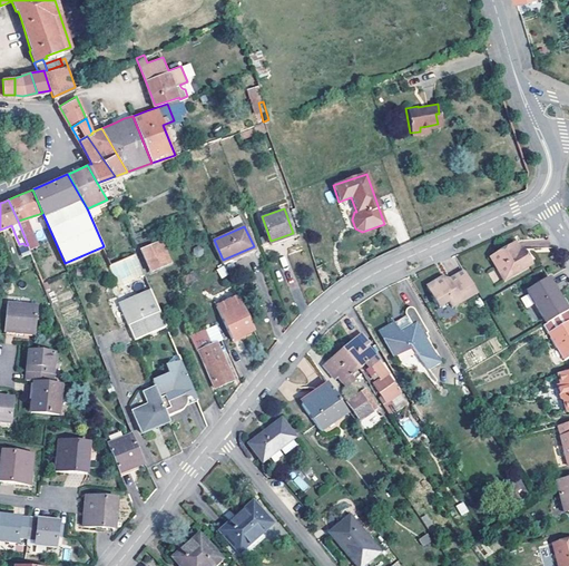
[(23,233),(29,247),(38,244),(32,230),(23,233)]
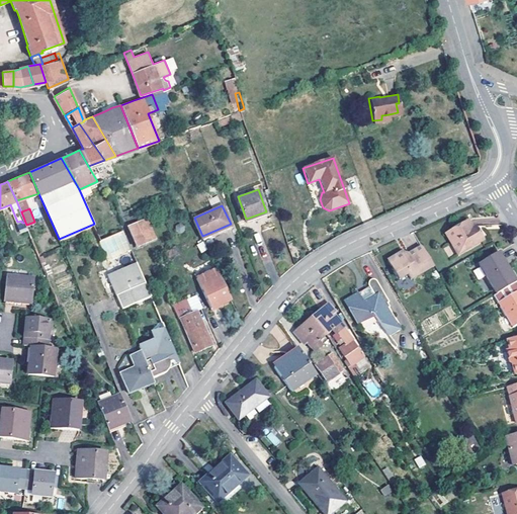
[(148,217),(130,224),(139,245),(157,237),(148,217)]
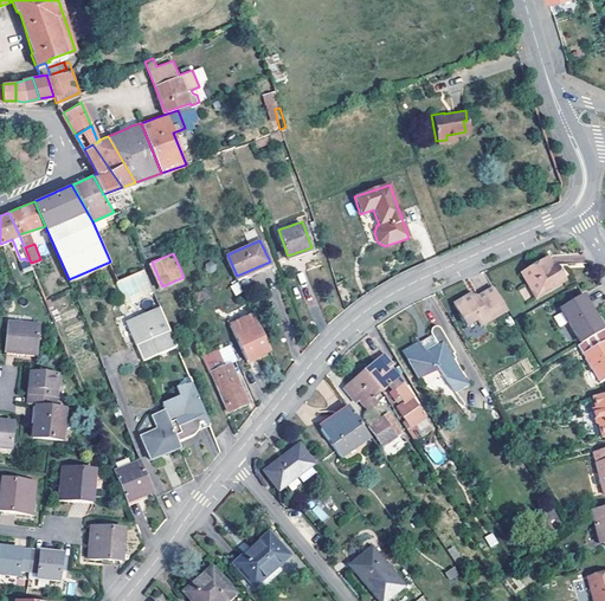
[(521,273),(534,297),(564,280),(558,269),(553,271),(552,269),(551,266),(546,258),(521,273)]
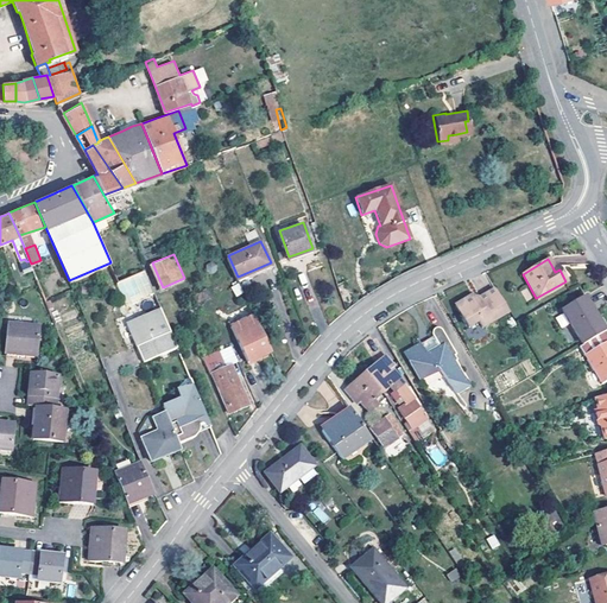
[(122,298),(152,291),(145,267),(117,274),(122,298)]
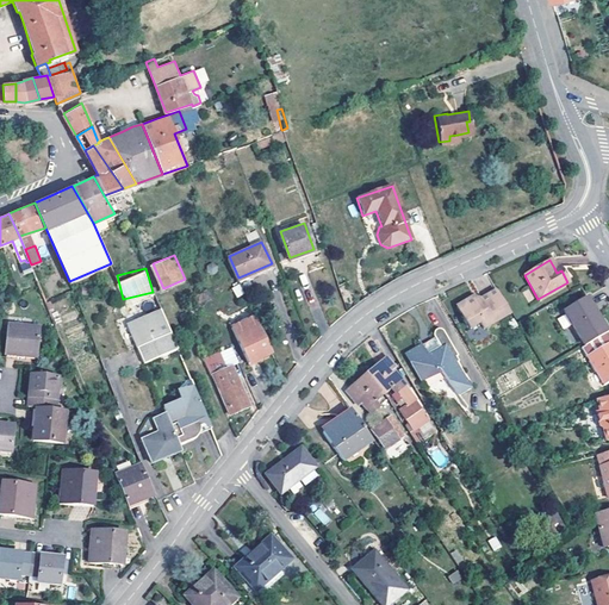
[(509,312),(496,288),(476,300),(472,295),(457,305),(470,328),(479,322),(483,328),(509,312)]
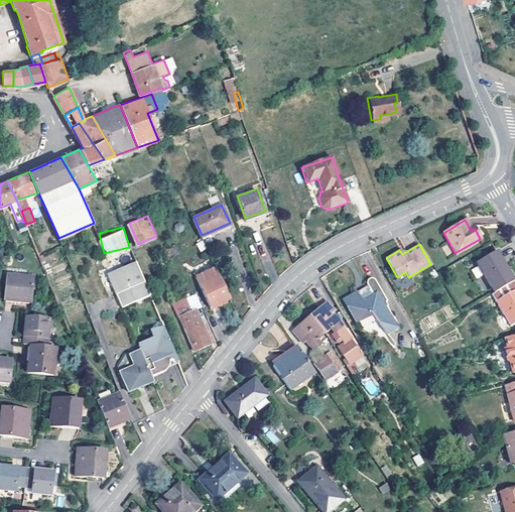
[(514,278),(506,263),(500,252),(478,264),(494,293),(514,281),(514,278)]
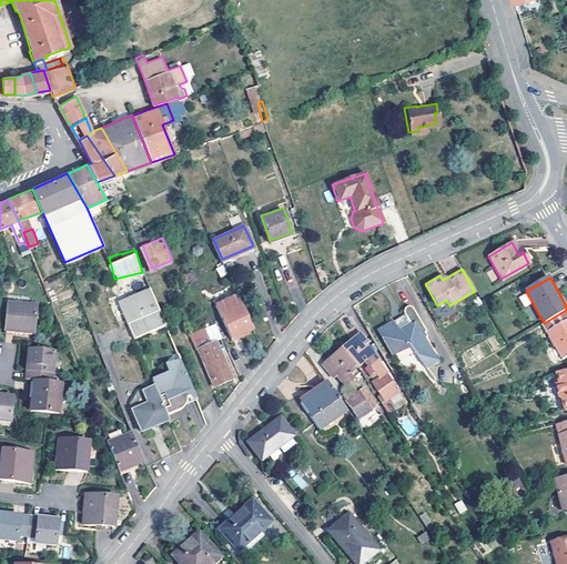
[(150,288),(118,301),(133,336),(165,323),(150,288)]
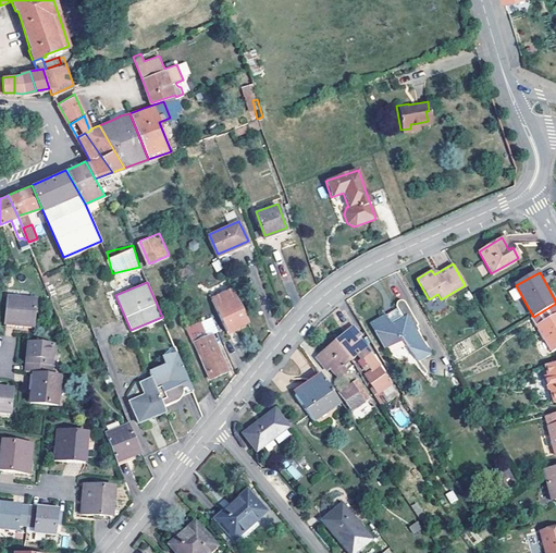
[(233,287),(211,297),(226,330),(248,320),(233,287)]
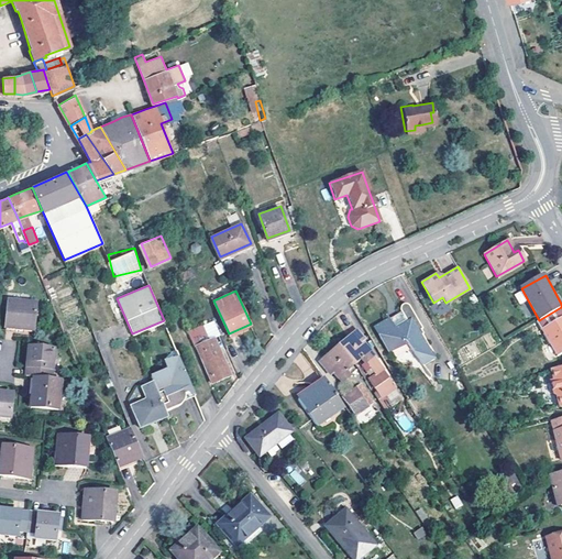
[(6,298),(2,326),(33,329),(36,302),(6,298)]
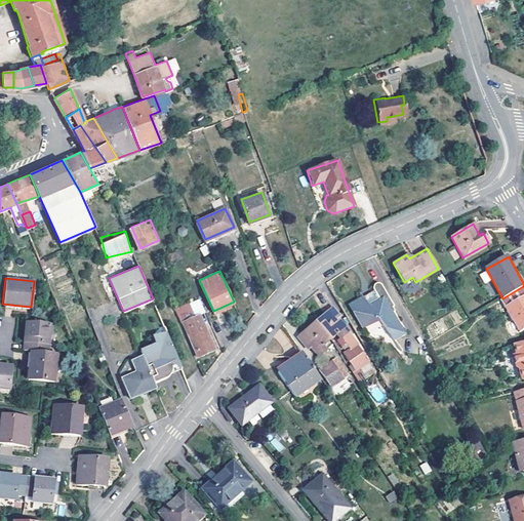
[(394,338),(403,333),(399,325),(400,324),(393,311),(394,310),(392,306),(393,305),(381,285),(379,282),(377,282),(375,282),(374,283),(373,286),(374,289),(376,293),(374,292),(372,292),(370,292),(369,293),(367,293),(366,295),(365,297),(365,299),(363,295),(350,303),(355,312),(353,313),(366,324),(380,316),(394,338)]
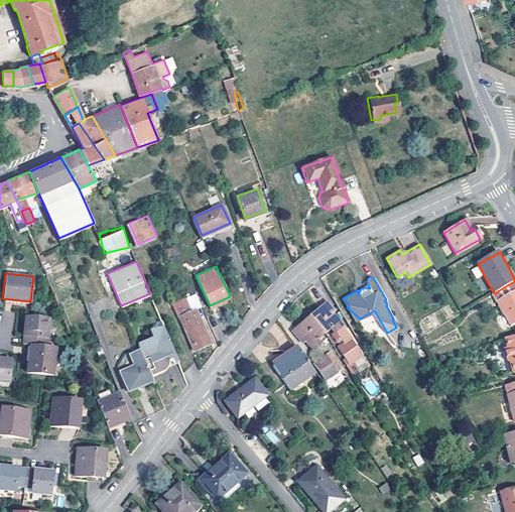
[(514,324),(514,281),(494,293),(492,294),(496,302),(498,300),(500,304),(498,305),(502,314),(505,313),(511,323),(509,328),(514,324)]
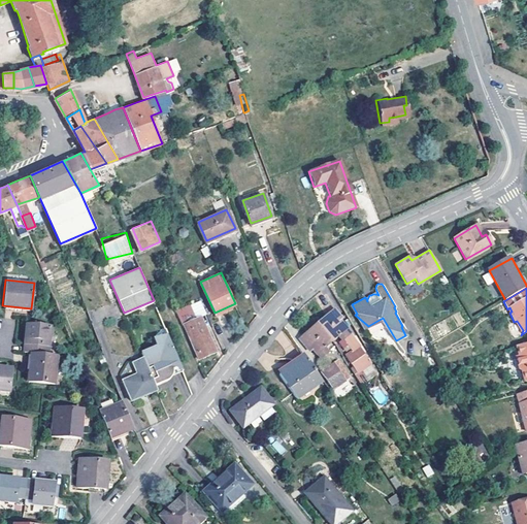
[(376,291),(365,297),(367,301),(367,299),(368,297),(369,295),(371,295),(372,294),(374,294),(376,294),(379,295),(376,291)]
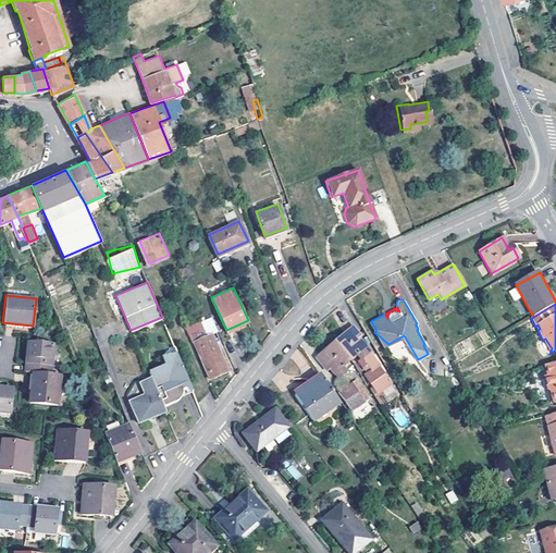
[(184,323),(190,340),(194,339),(209,376),(226,369),(211,332),(205,334),(197,318),(184,323)]
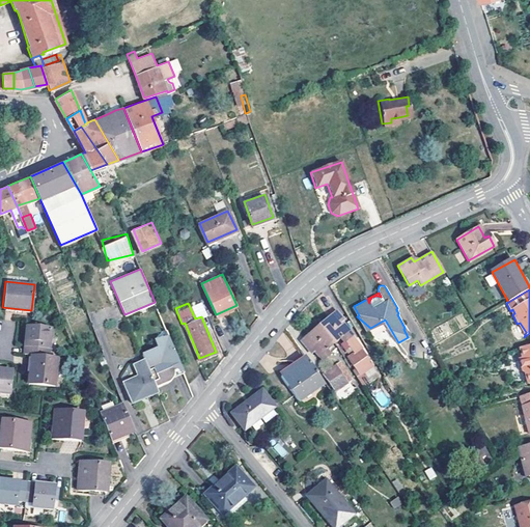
[(317,325),(332,342),(339,336),(354,351),(361,347),(352,333),(340,320),(343,317),(335,308),(317,325)]
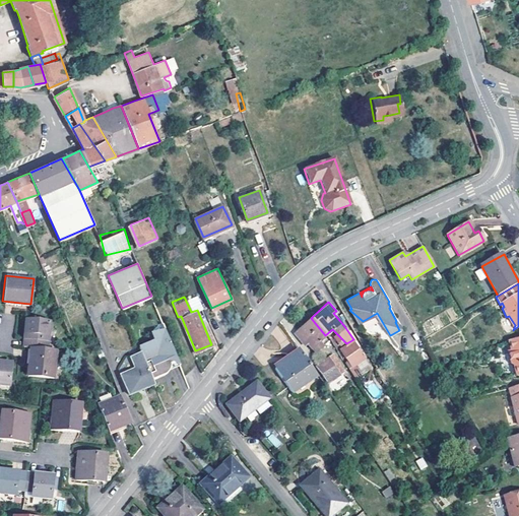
[(363,321),(349,310),(358,324),(363,321)]
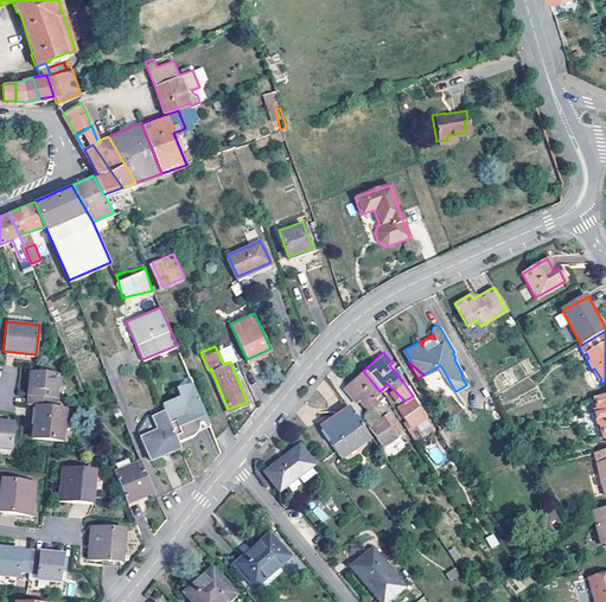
[(594,369),(591,370),(599,385),(601,379),(594,369)]
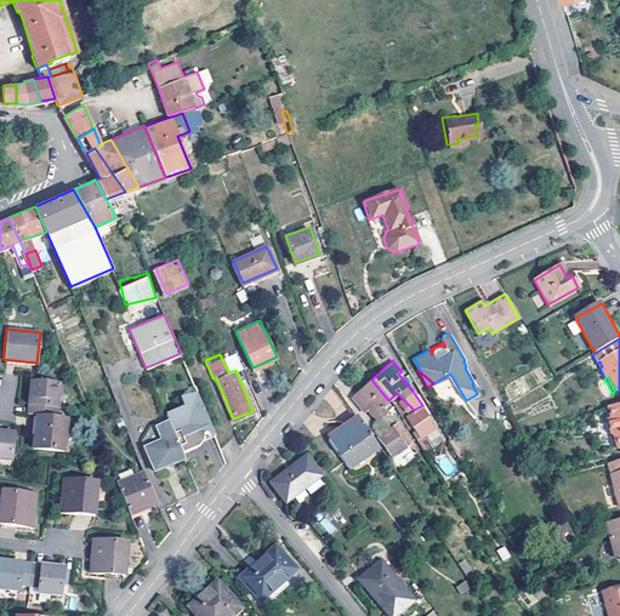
[(388,400),(371,380),(351,398),(363,410),(367,408),(376,420),(386,411),(382,406),(388,400)]
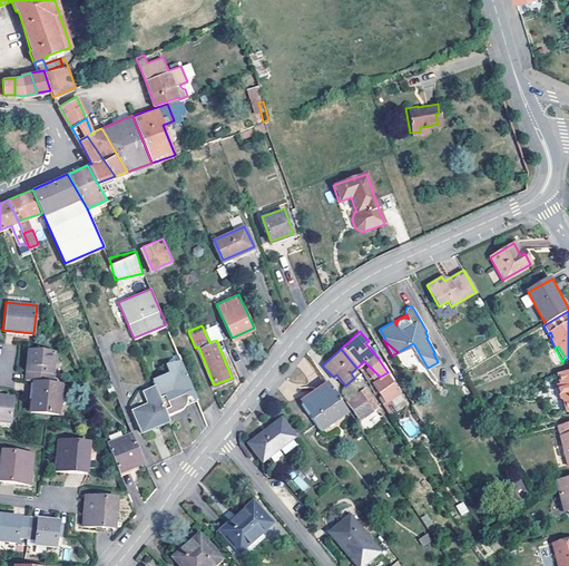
[(27,366),(26,380),(33,380),(51,382),(55,352),(28,350),(27,366)]
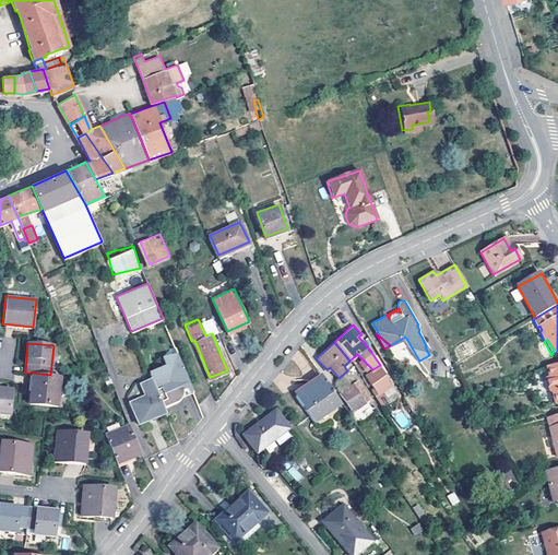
[(149,372),(152,377),(156,389),(161,388),(166,401),(163,402),(164,405),(177,400),(179,399),(181,394),(182,393),(182,392),(182,391),(182,389),(191,387),(177,353),(164,361),(165,365),(149,372)]
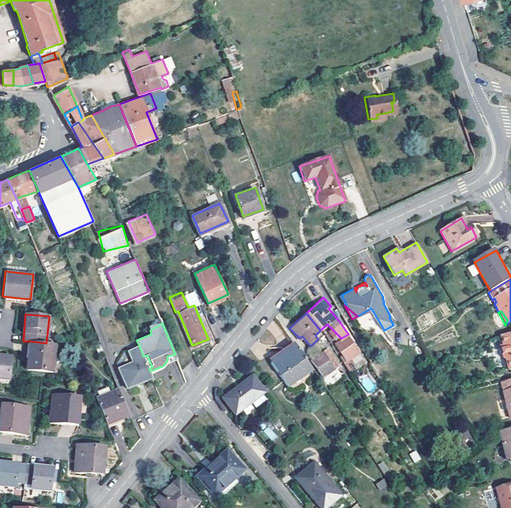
[(510,369),(510,333),(499,336),(501,346),(499,346),(501,358),(505,361),(507,370),(510,369)]
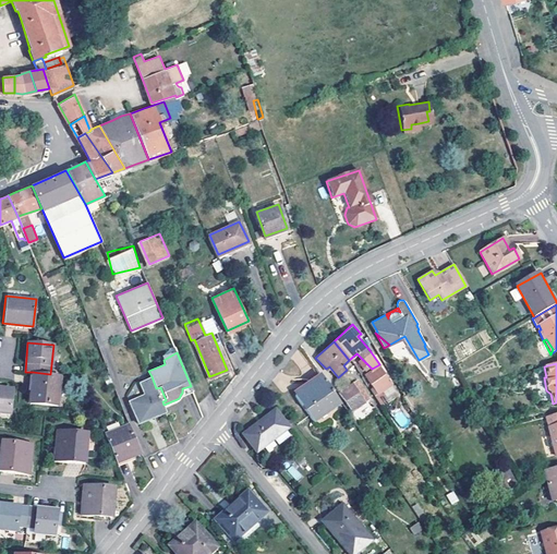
[(391,383),(379,364),(364,373),(376,393),(391,383)]
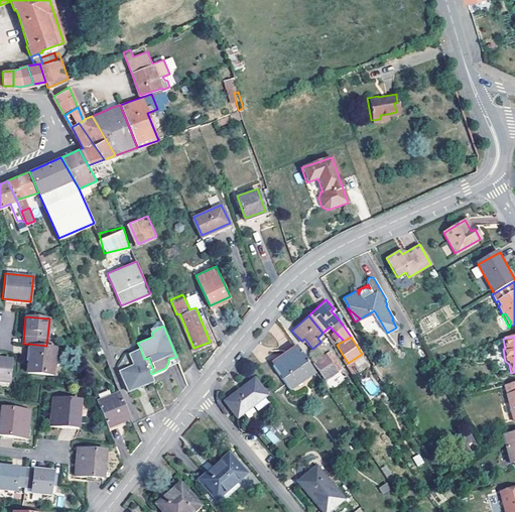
[(46,346),(30,344),(29,353),(27,372),(52,374),(55,346),(46,346)]
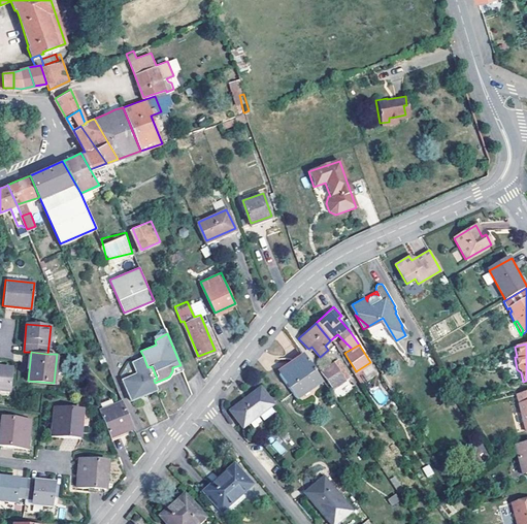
[(321,379),(304,355),(280,373),(296,396),(321,379)]
